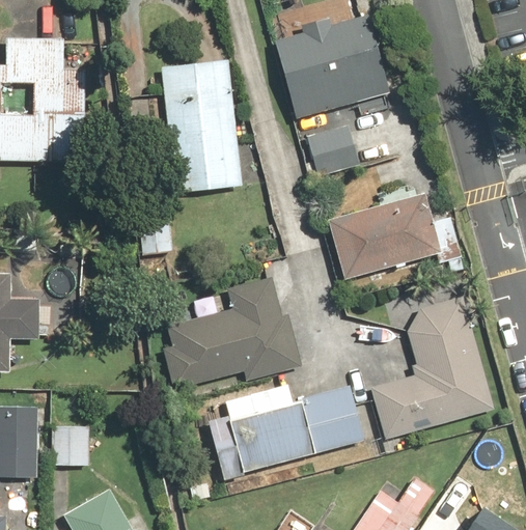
[(304,33),(275,40),(296,118),(392,92),(372,16),(338,24),(336,17),(302,26),(304,33)]
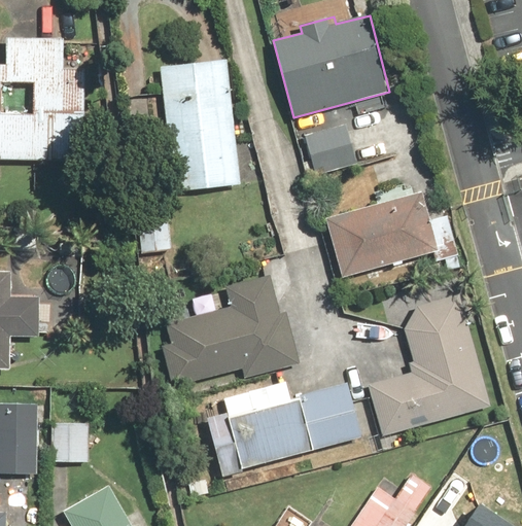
[(0,169),(76,173),(80,76),(60,75),(61,46),(2,44),(1,72),(0,72),(0,169)]
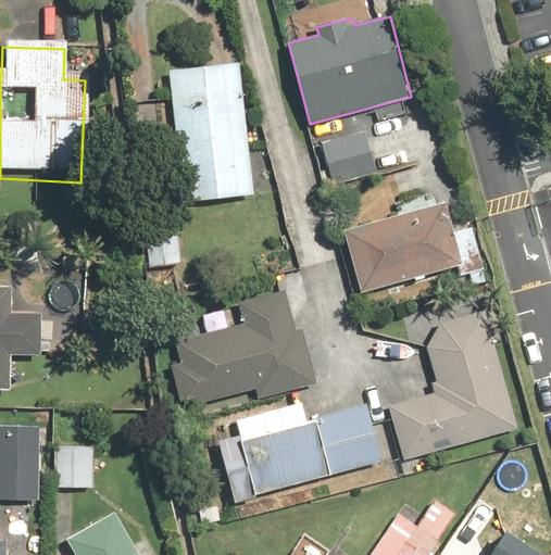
[(242,64),(168,71),(180,201),(254,194),(242,64)]
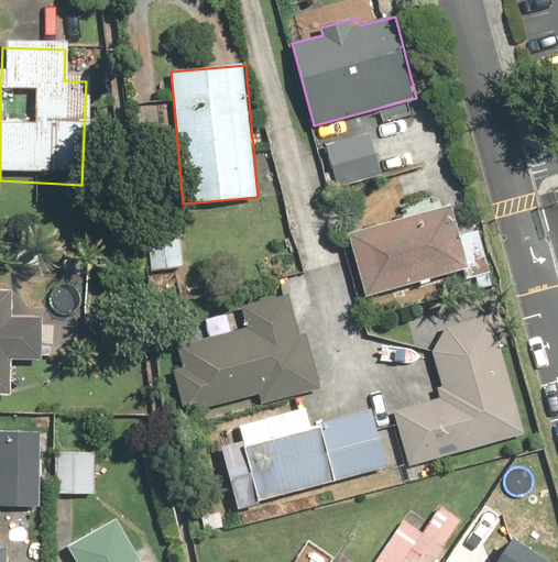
[(380,176),(370,132),(324,142),(334,187),(380,176)]
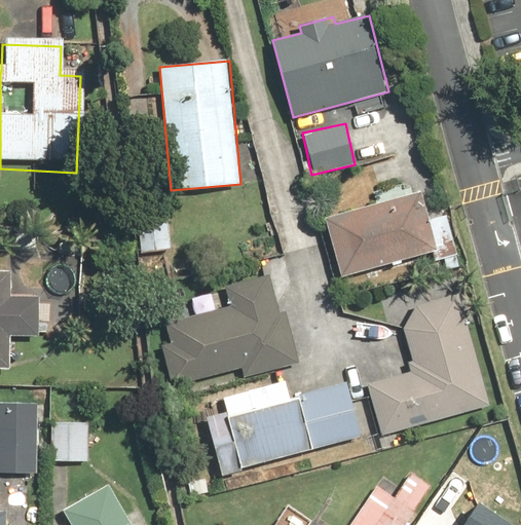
[(376,204),(326,218),(342,278),(456,248),(447,214),(430,219),(420,185),(374,197),(376,204)]
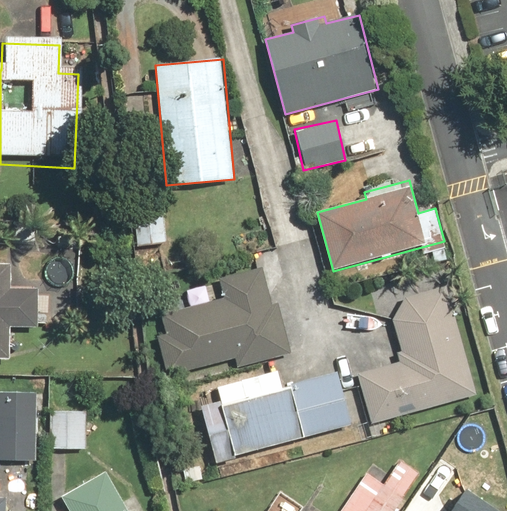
[(165,241),(161,205),(136,208),(140,244),(165,241)]
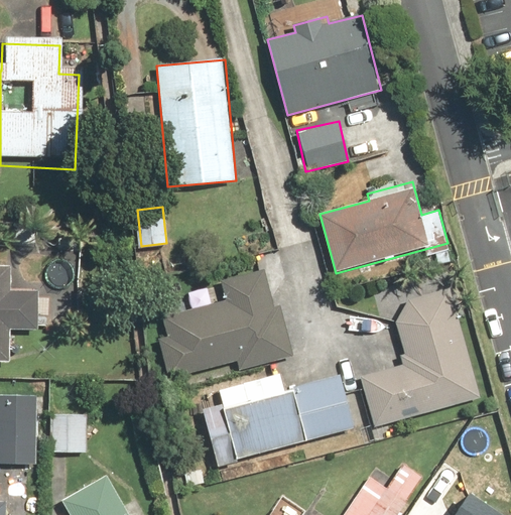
[(288,303),(278,249),(252,254),(255,270),(220,276),(225,299),(161,310),(165,335),(160,336),(167,375),(234,363),(235,368),(292,357),(283,304),(288,303)]
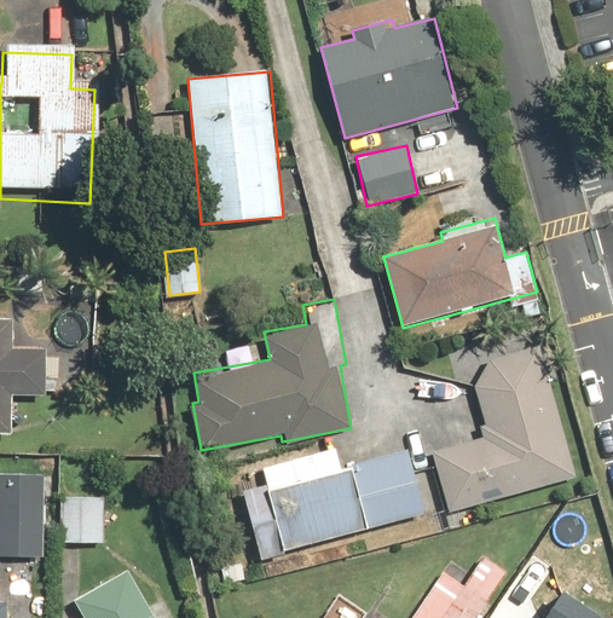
[(0,433),(13,434),(15,394),(50,397),(52,350),(15,348),(16,317),(0,316),(0,433)]
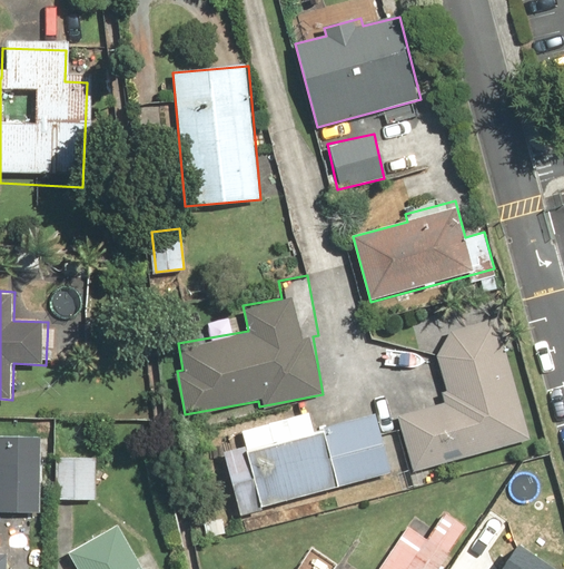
[(446,332),(437,351),(444,399),(393,412),(409,472),(531,441),(498,317),(446,332)]
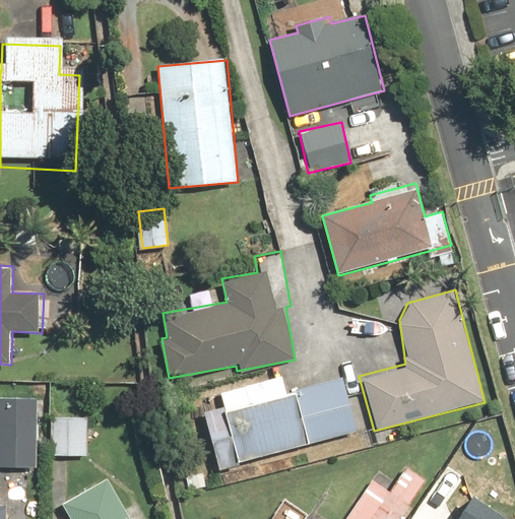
[(202,409),(218,468),(357,431),(342,378),(288,392),(284,375),(222,391),(226,403),(202,409)]
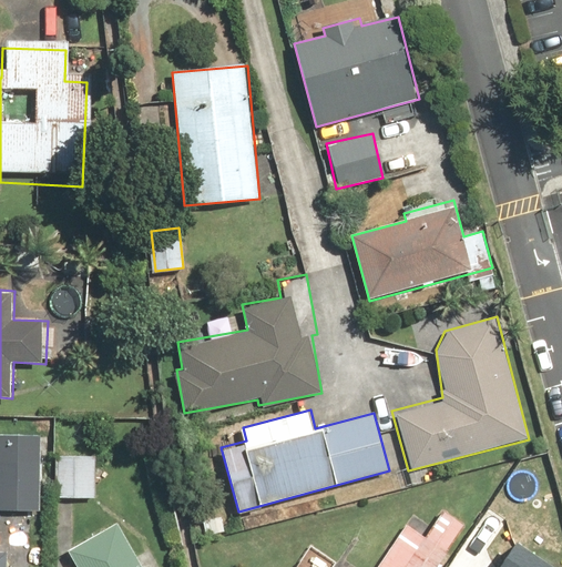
[(38,434),(0,433),(0,509),(38,510),(38,434)]
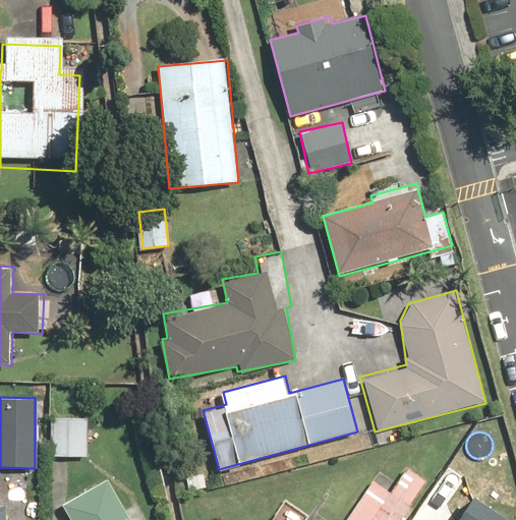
[(87,414),(50,414),(49,455),(86,455),(87,414)]
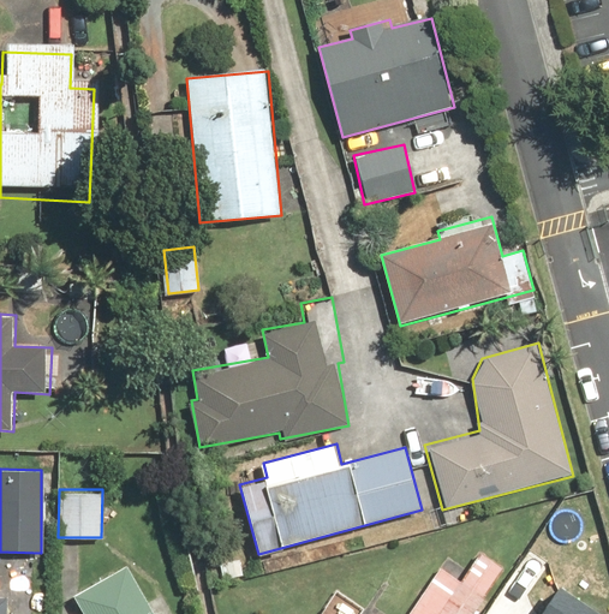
[(460,580),(437,566),(405,613),(473,613),(505,567),(479,550),(460,580)]
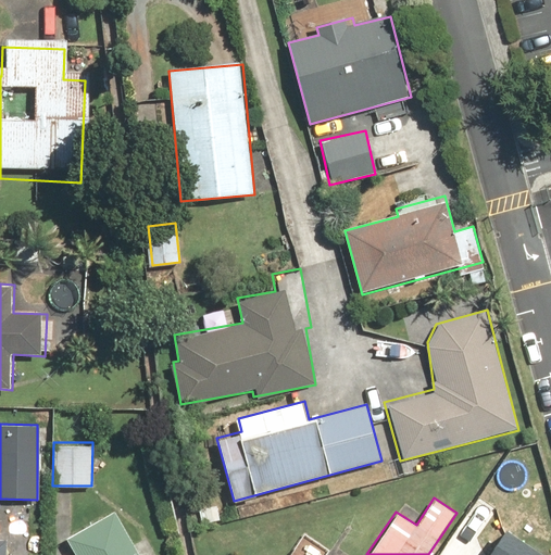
[(140,554),(114,511),(66,538),(76,554),(140,554)]
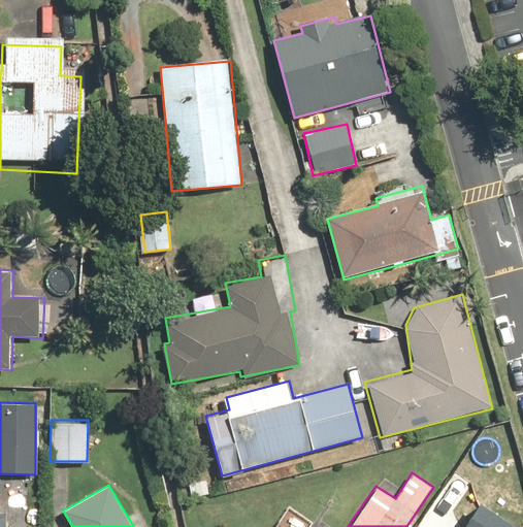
[(507,526),(472,505),(458,526),(507,526)]
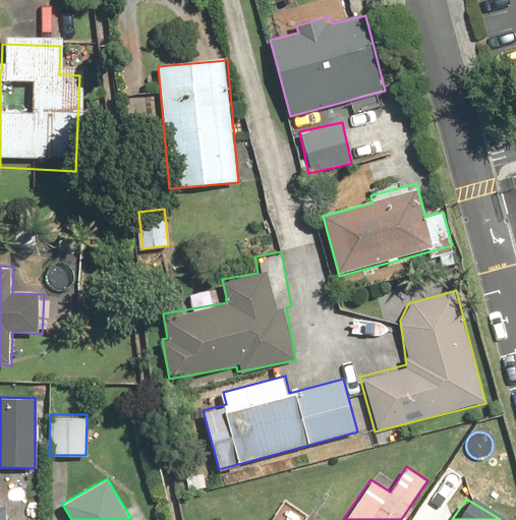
[(270,519),(303,519),(306,517),(283,501),(270,519)]
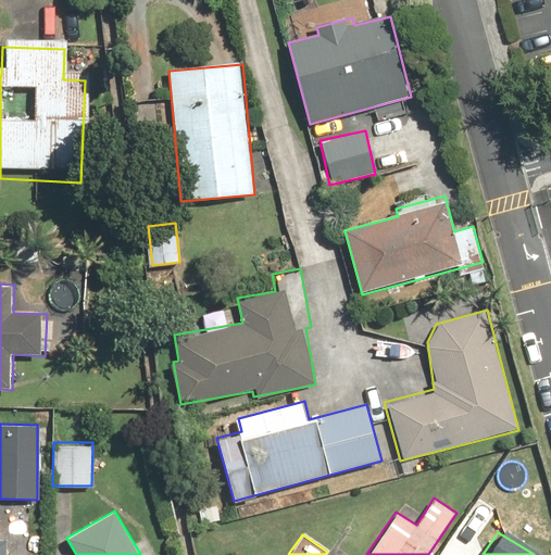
All buildings are outlined.
